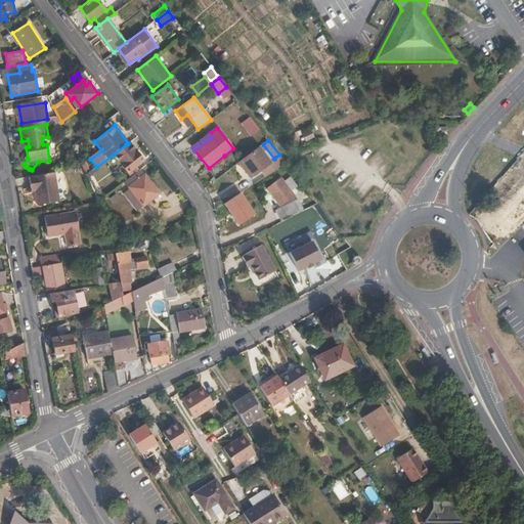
[(137,150),(130,141),(128,143),(126,144),(133,154),(137,150)]
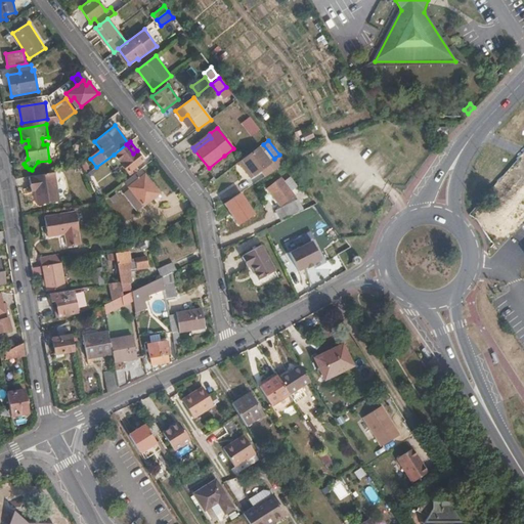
[(131,177),(139,171),(136,167),(144,161),(137,150),(133,154),(126,144),(114,155),(131,177)]
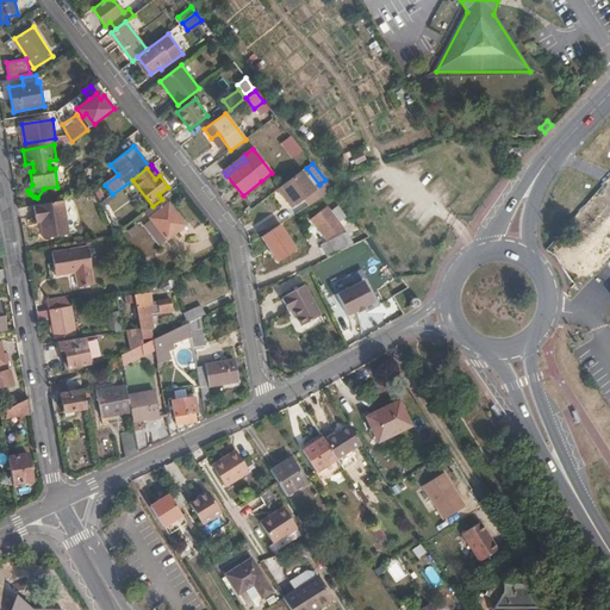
[(303,170),(279,188),(292,207),(317,190),(303,170)]
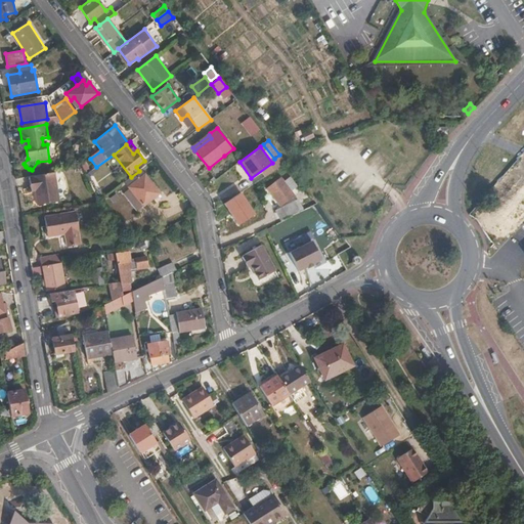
[(277,169),(286,163),(280,157),(272,162),(277,169)]
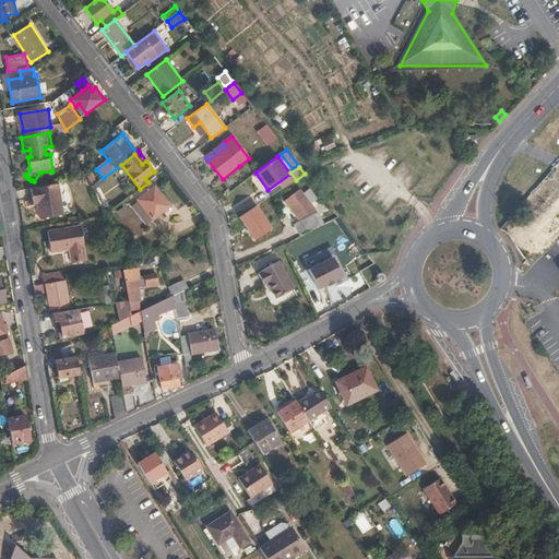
[(91,171),(86,175),(87,178),(90,182),(95,180),(91,171)]
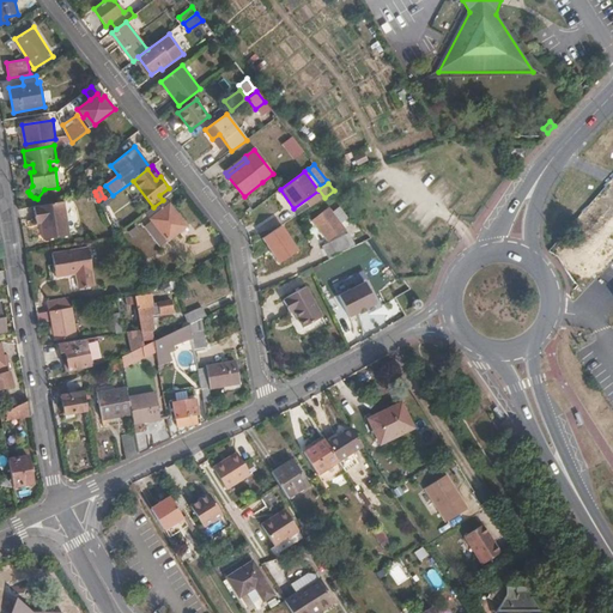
[(188,226),(165,198),(163,200),(153,207),(145,213),(151,222),(168,242),(188,226)]
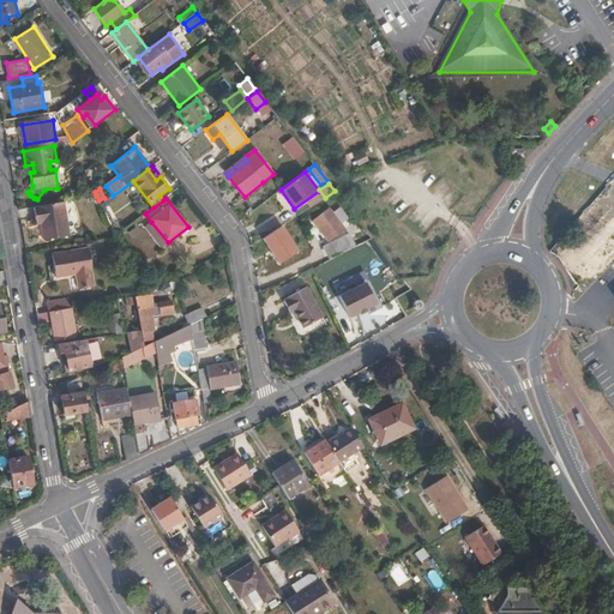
[(65,203),(34,208),(36,221),(40,221),(41,224),(43,241),(71,236),(65,203)]
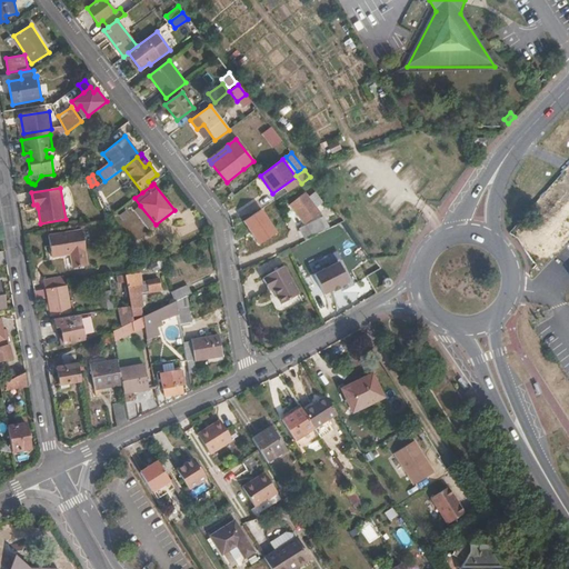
[(305,193),(290,205),(305,223),(319,212),(316,208),(322,203),(315,192),(308,197),(305,193)]
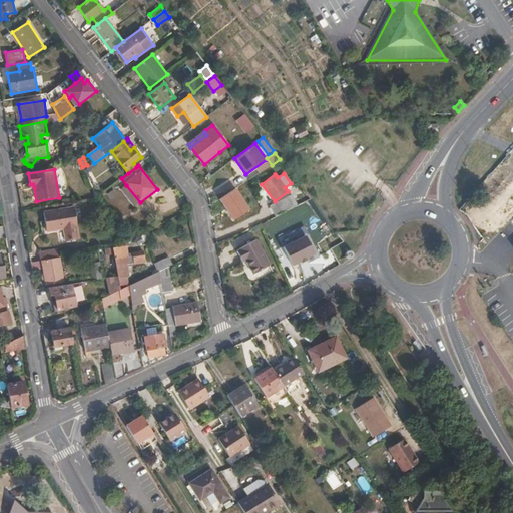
[(134,207),(140,202),(126,185),(120,190),(134,207)]
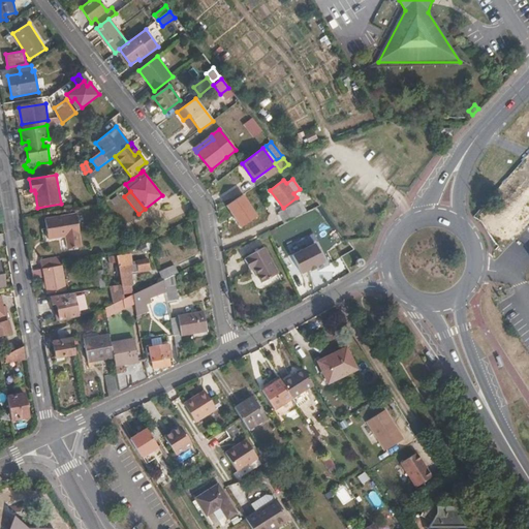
[(309,211),(319,206),(315,199),(308,203),(310,206),(307,207),(309,211)]
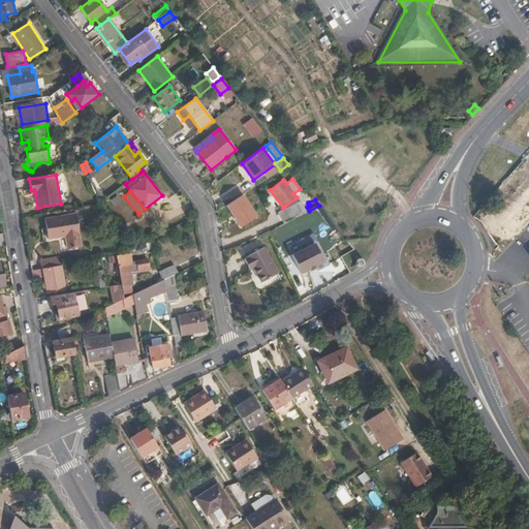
[(284,209),(278,212),(283,223),(307,212),(302,201),(285,211),(284,209)]
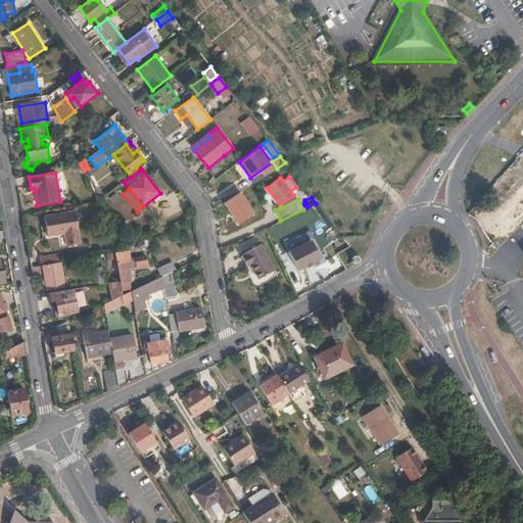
[(58,235),(64,234),(66,246),(82,244),(76,211),(44,217),(46,237),(58,235)]
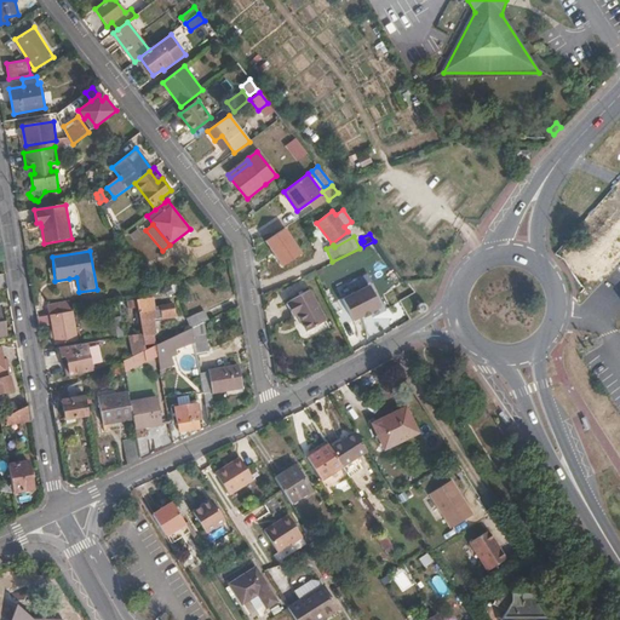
[(80,294),(76,277),(69,279),(72,297),(80,294)]
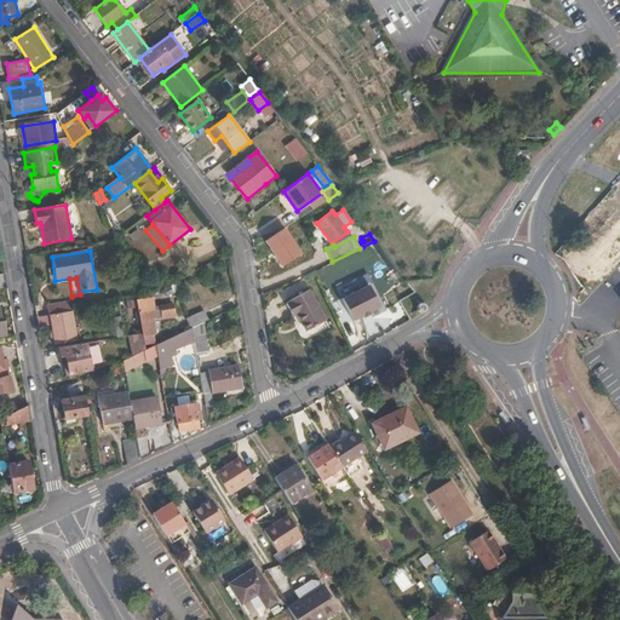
[(352,325),(382,311),(369,286),(342,299),(352,325)]
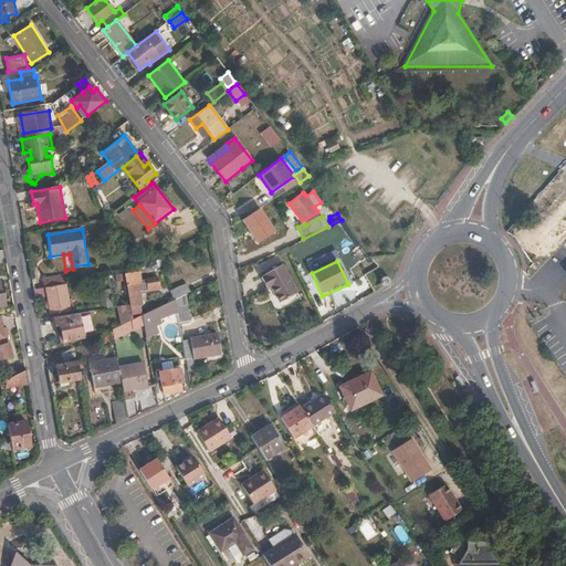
[(264,275),(261,278),(268,290),(271,287),(280,303),(299,293),(283,264),(264,274),(264,275)]
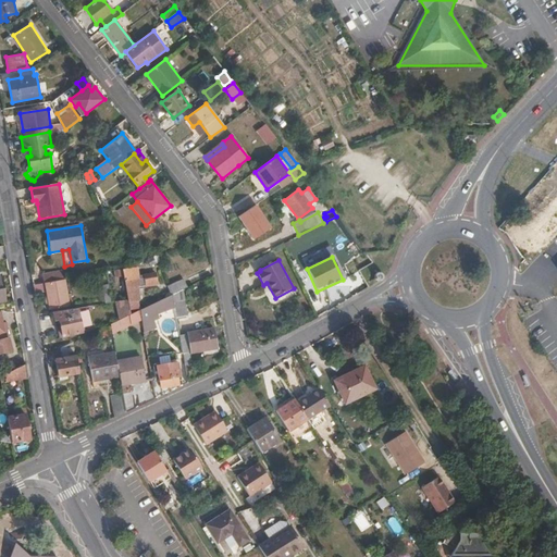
[(138,268),(123,270),(126,292),(130,311),(140,309),(139,300),(140,300),(138,287),(146,286),(158,285),(156,273),(144,275),(139,275),(138,268)]
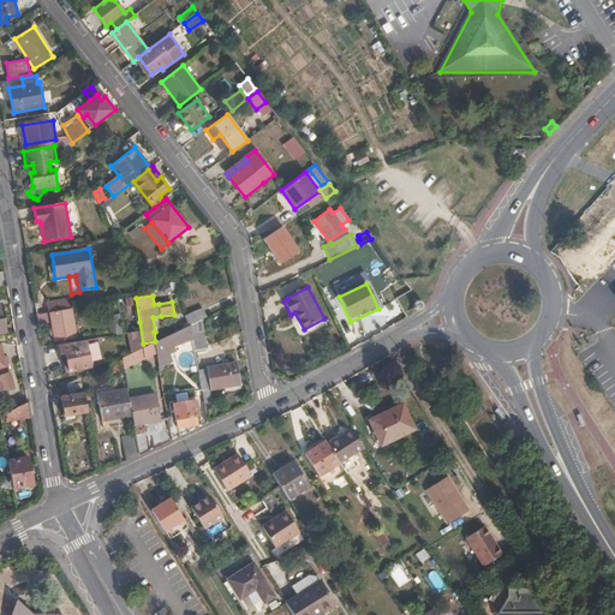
[(49,312),(71,309),(70,298),(47,303),(49,312)]
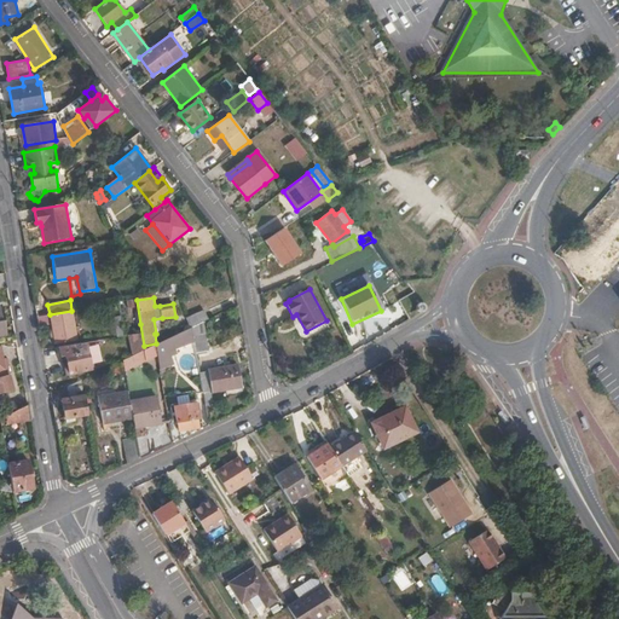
[(203,322),(209,319),(204,310),(186,319),(191,328),(192,328),(203,322)]
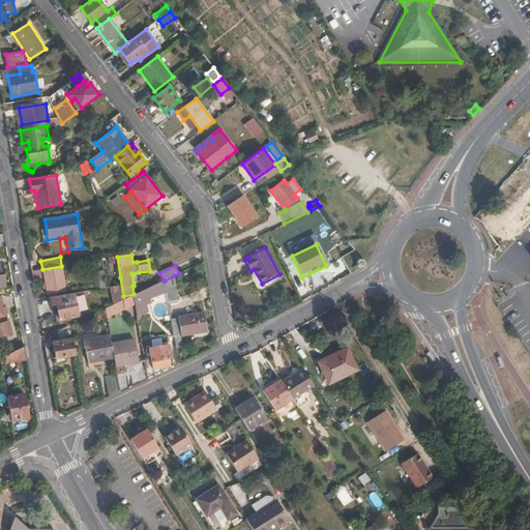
[(65,291),(61,266),(42,269),(32,271),(33,280),(46,278),(48,294),(65,291)]
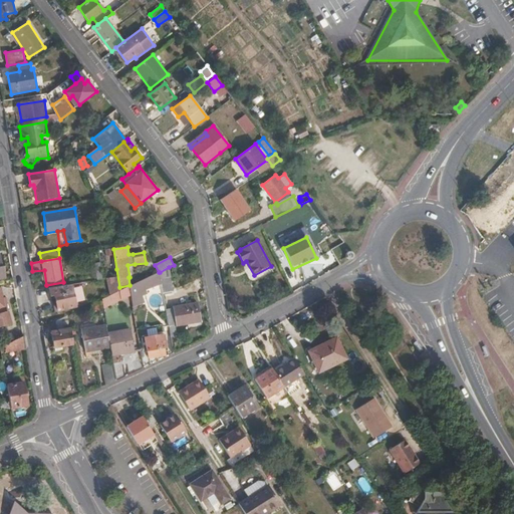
[(172,277),(169,267),(160,272),(161,279),(172,277)]
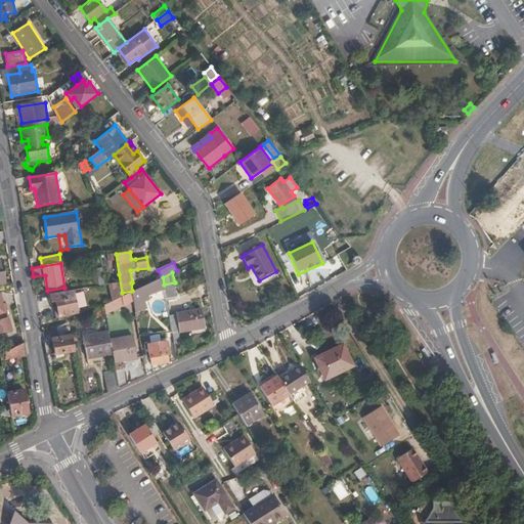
[(108,276),(113,301),(123,296),(122,293),(119,274),(108,276)]
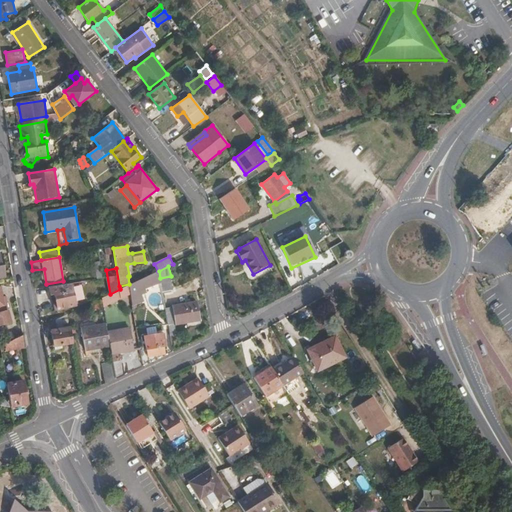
[(146,289),(161,282),(160,278),(159,271),(158,271),(129,285),(131,294),(132,305),(143,303),(142,294),(146,292),(146,289)]
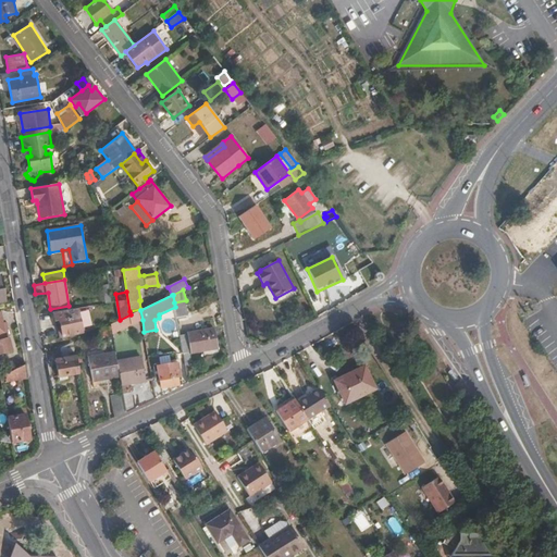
[(175,307),(177,318),(188,316),(186,300),(174,302),(175,307)]
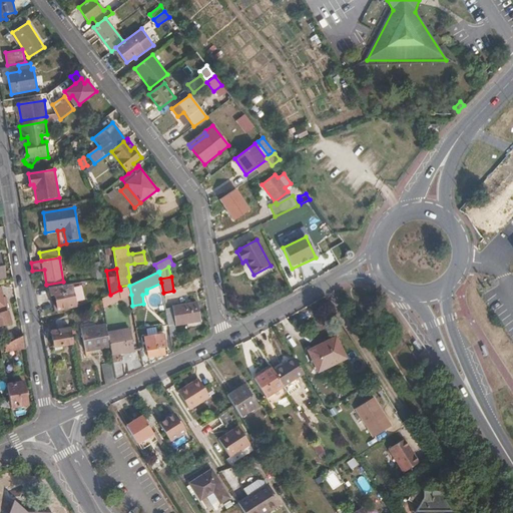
[(52,287),(54,295),(58,311),(76,306),(72,291),(71,284),(52,287)]
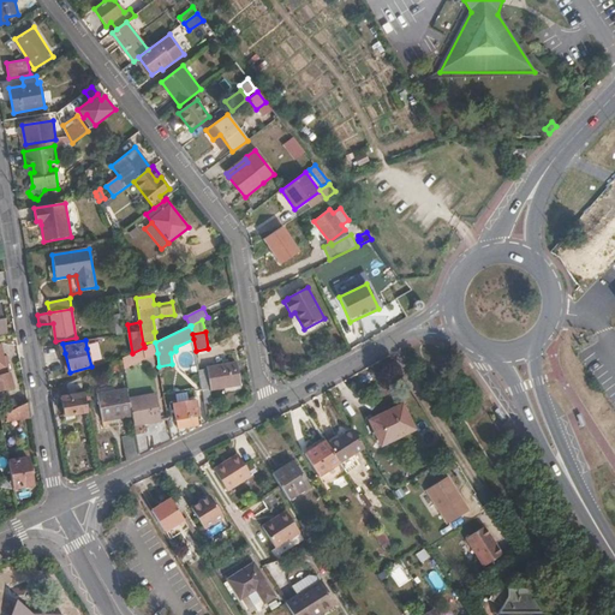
[(157,353),(155,342),(144,347),(132,353),(121,358),(124,369),(157,353)]
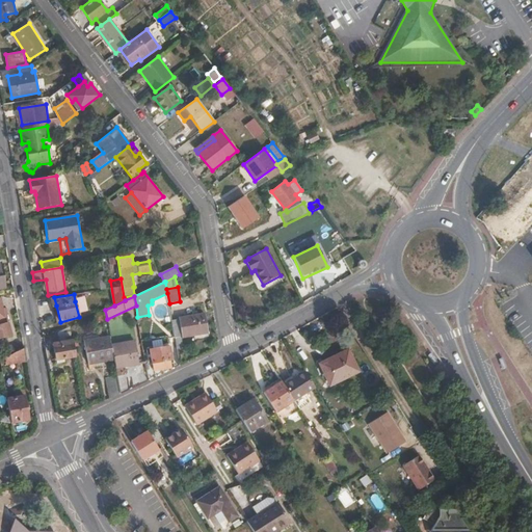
[(171,319),(177,346),(183,345),(182,338),(193,336),(208,333),(205,314),(171,319)]
